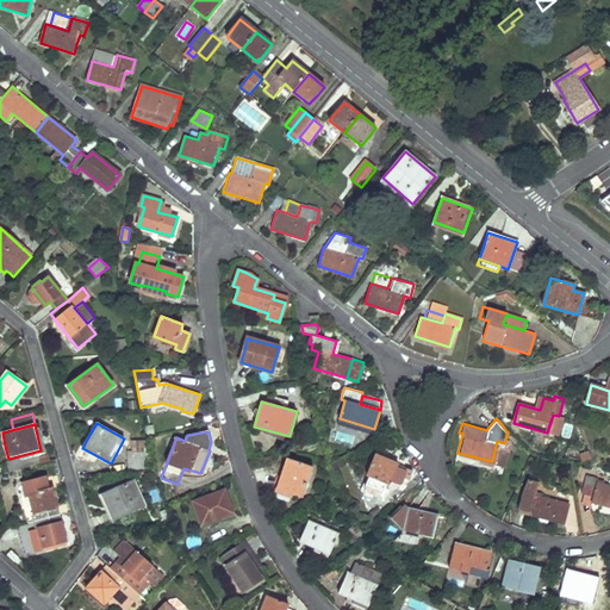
[(504,443),(497,441),(492,461),(499,464),(504,443)]
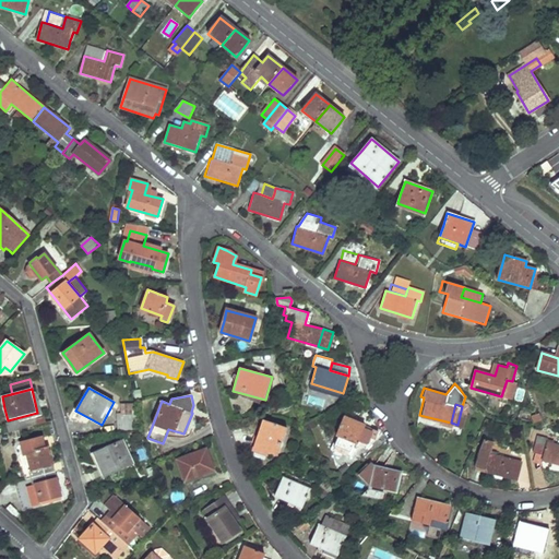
[(116,413),(116,421),(117,429),(135,429),(134,412),(116,413)]
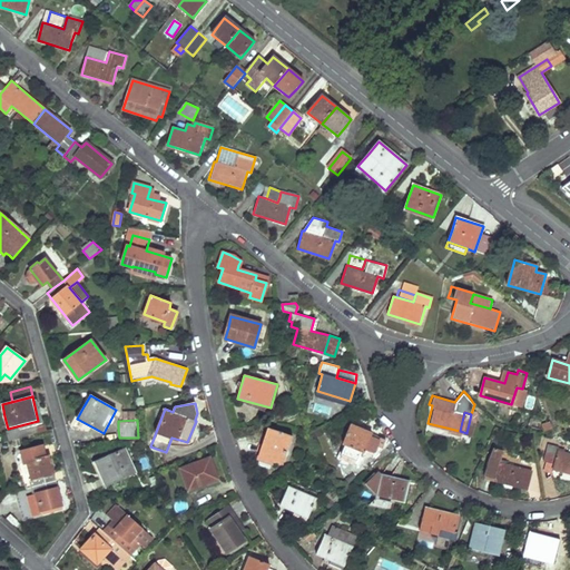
[(373,433),(362,430),(352,425),(344,444),(346,445),(341,457),(357,463),(362,451),(373,455),(380,438),(372,435),(373,433)]
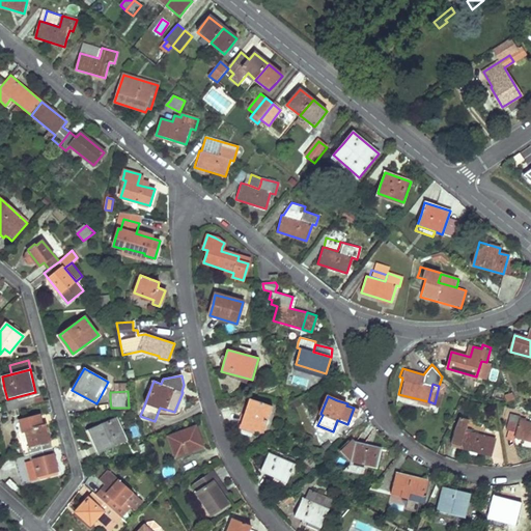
[(6,402),(7,407),(7,411),(24,407),(22,398),(6,402)]
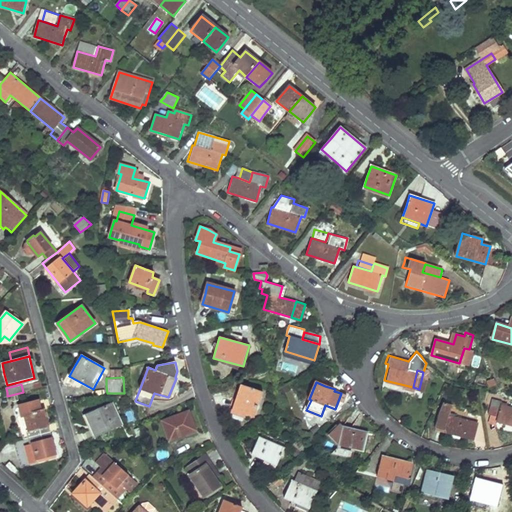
[(290,390),(287,384),(278,389),(280,395),(290,390)]
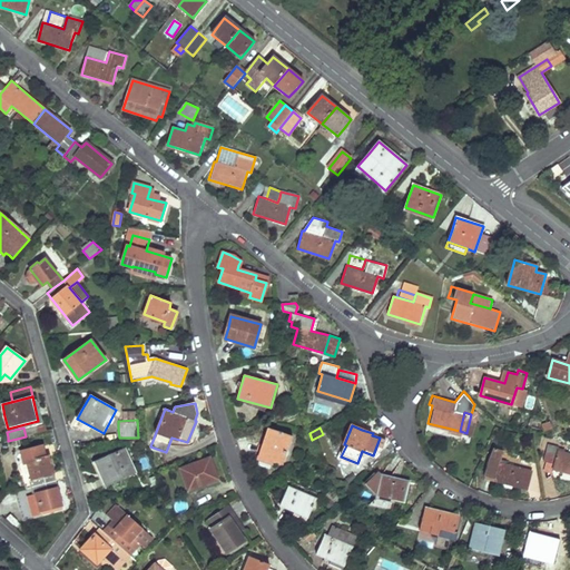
[(283,463),(293,435),(271,429),(265,443),(263,443),(257,461),(272,467),(274,461),(283,463)]
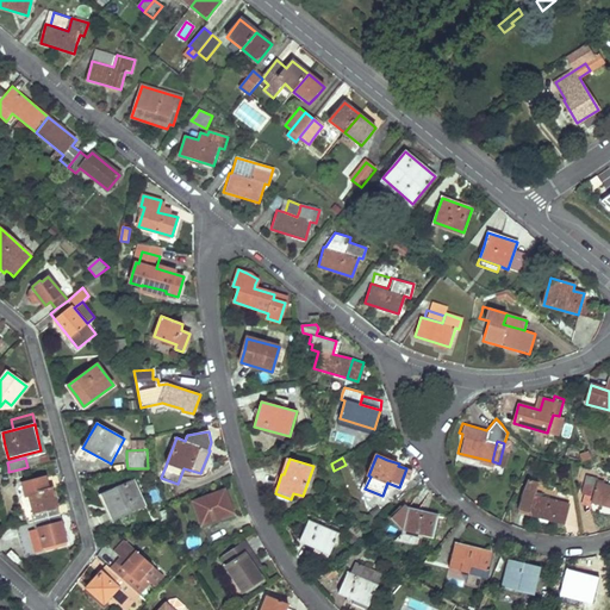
[(582,493),(587,495),(592,497),(591,502),(609,506),(609,486),(596,483),(597,478),(586,475),(582,493)]
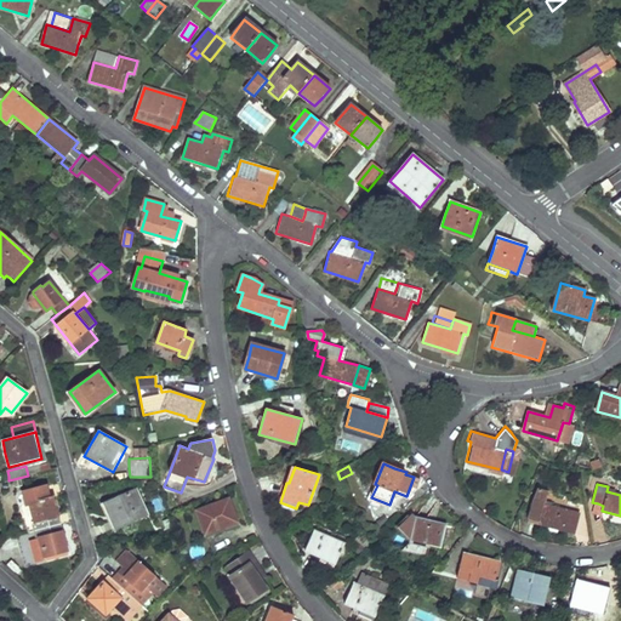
[(32,523),(34,531),(55,525),(53,518),(58,517),(53,497),(50,499),(47,486),(24,493),(24,494),(27,502),(29,501),(34,522),(32,523)]
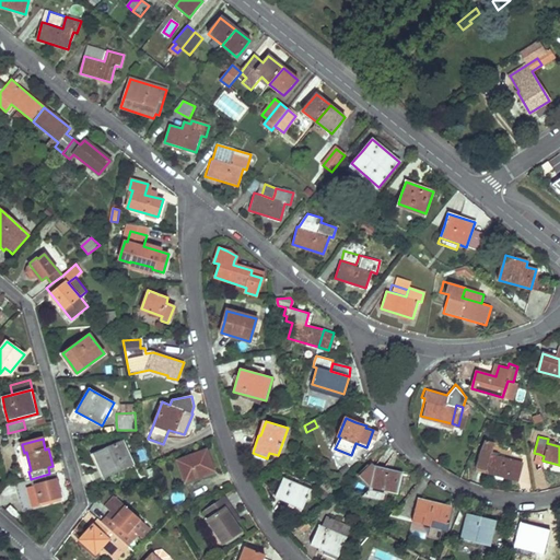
[(133,465),(123,440),(115,444),(125,468),(133,465)]
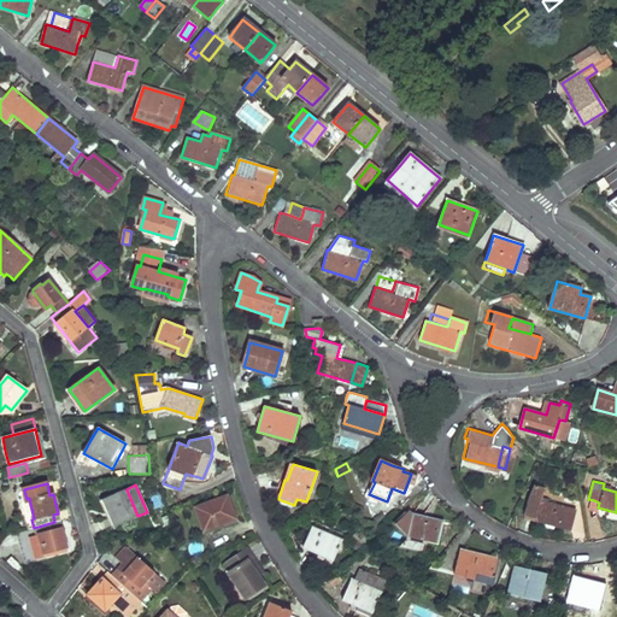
[(535,485),(533,492),(529,498),(526,516),(560,524),(559,527),(571,529),(576,509),(548,501),(550,499),(542,498),(545,487),(535,485)]
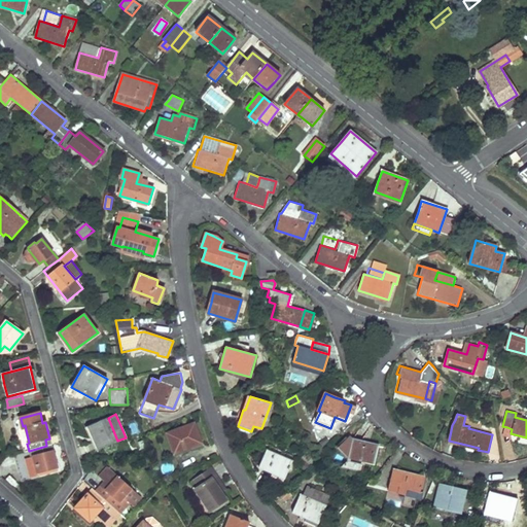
[(98,449),(108,445),(117,441),(108,418),(88,426),(98,449)]
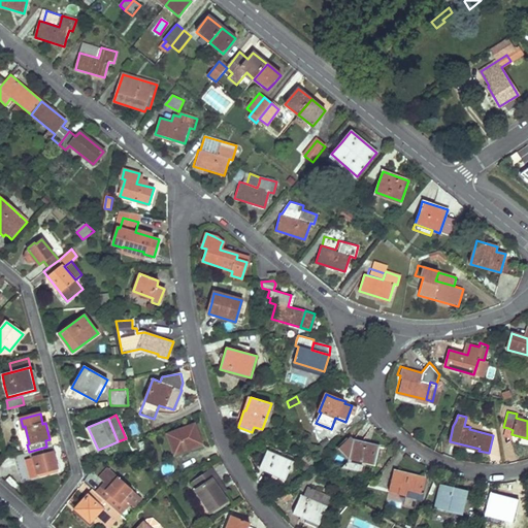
[(21,420),(15,422),(23,447),(28,446),(27,444),(29,443),(25,426),(23,427),(21,420)]
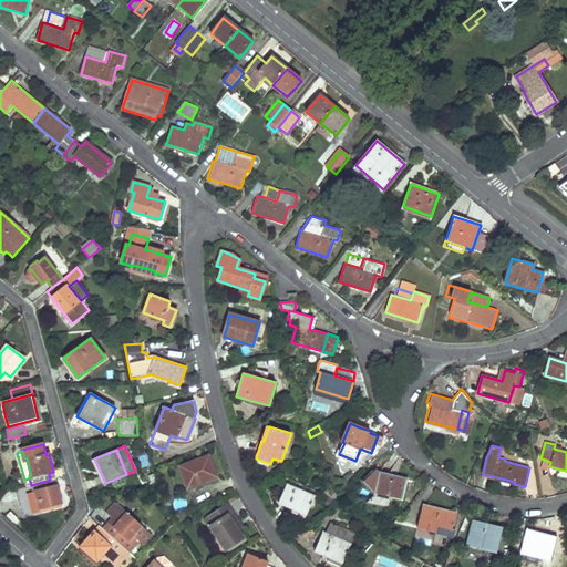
[(181,465),(185,476),(188,487),(217,476),(208,454),(181,465)]
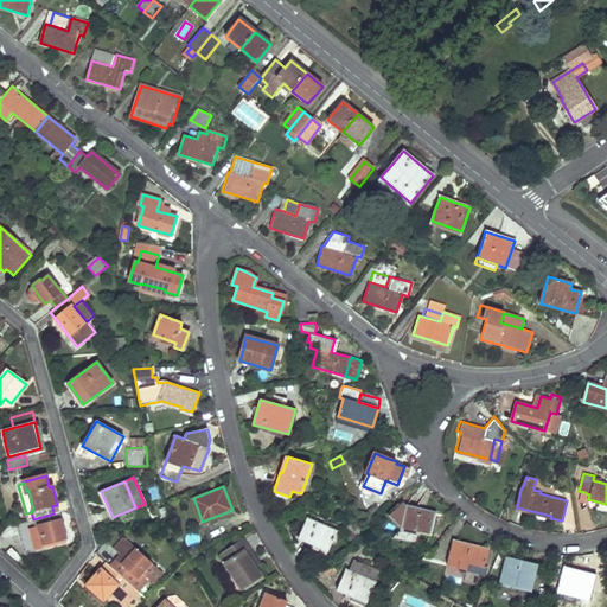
[(430,536),(436,513),(406,506),(402,503),(389,516),(401,528),(401,529),(430,536)]
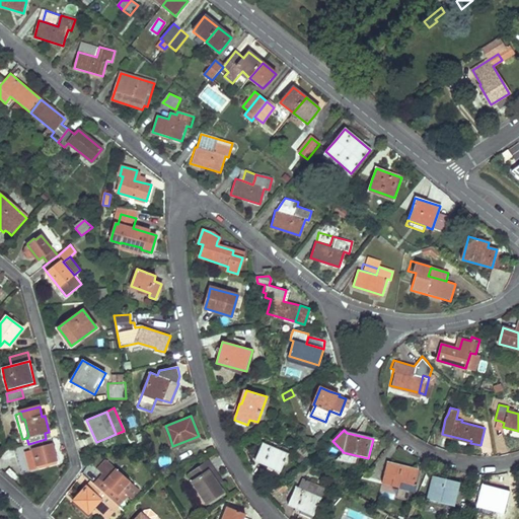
[(21,472),(30,470),(39,467),(39,465),(57,460),(51,438),(46,439),(28,444),(14,448),(21,472)]
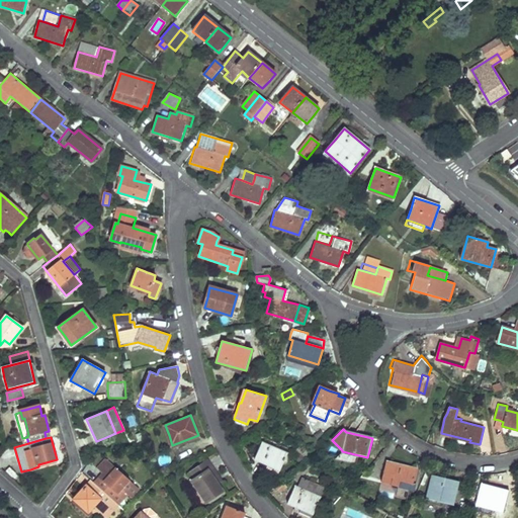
[(261,442),(258,451),(254,459),(280,470),(287,453),(261,442)]
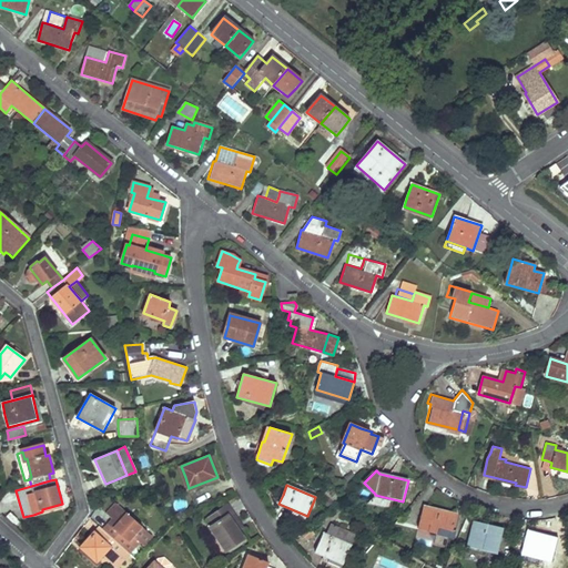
[(107,514),(113,519),(118,524),(113,528),(109,534),(123,547),(133,536),(142,527),(117,503),(107,514)]
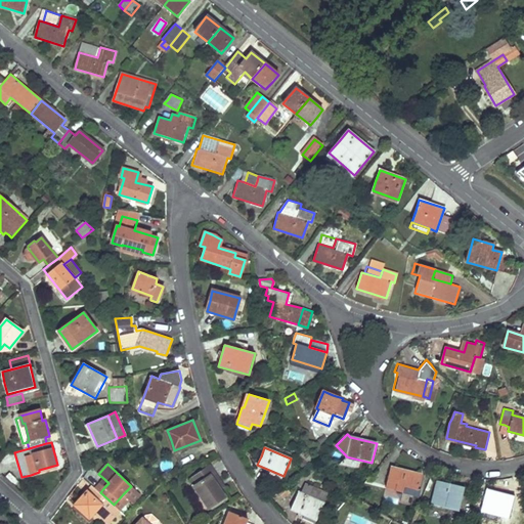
[(207,467),(200,472),(193,477),(198,483),(193,485),(208,507),(224,495),(215,483),(217,482),(207,467)]
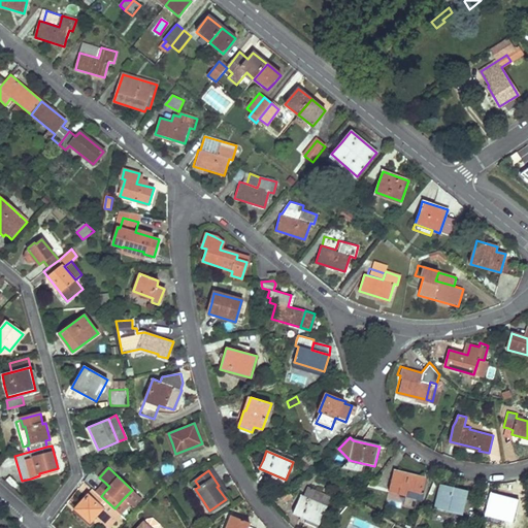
[(389,492),(398,494),(407,496),(409,491),(421,494),(425,477),(393,470),(389,492)]
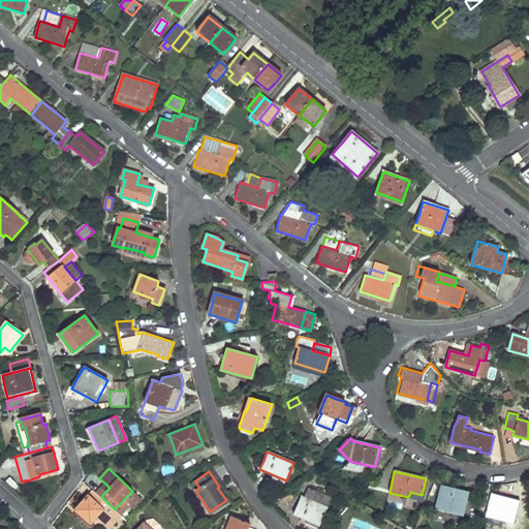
[(441,486),(438,497),(435,508),(463,515),(468,492),(441,486)]
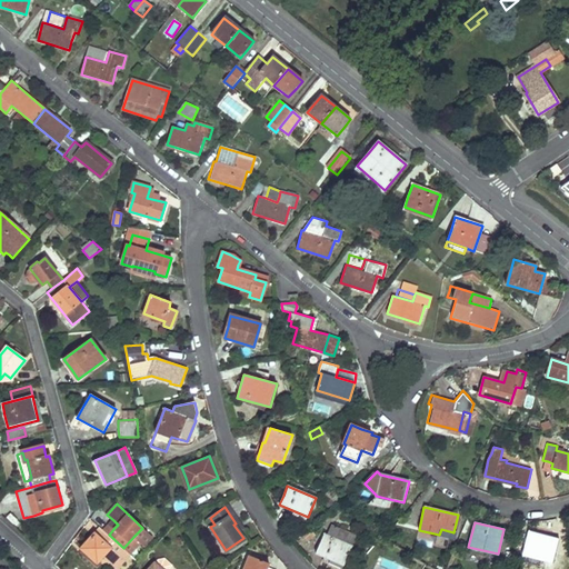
[(355,536),(331,527),(327,536),(339,540),(341,535),(353,539),(355,536)]
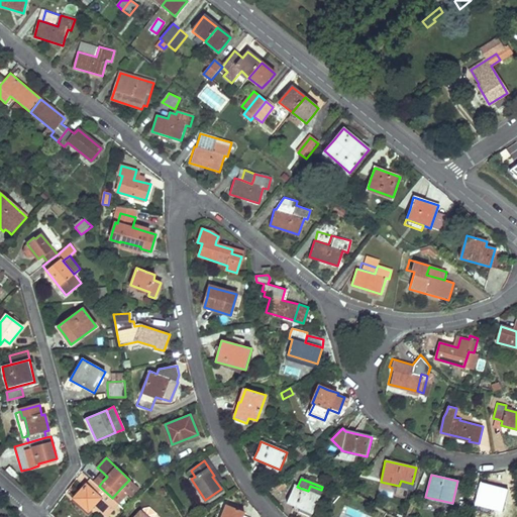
[(99,486),(91,480),(75,497),(89,511),(94,506),(107,516),(118,505),(113,499),(112,498),(99,486)]
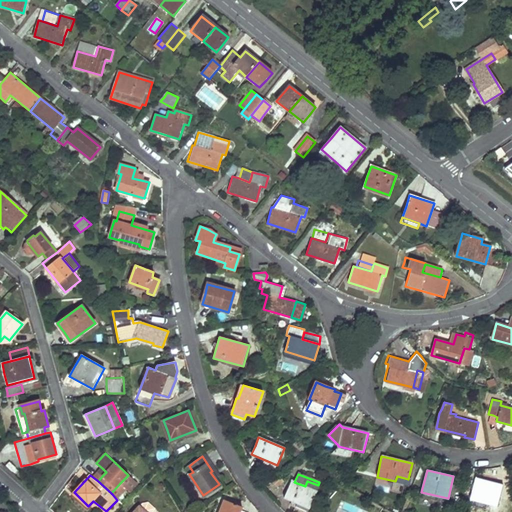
[(128,475),(120,483),(129,491),(136,483),(128,475)]
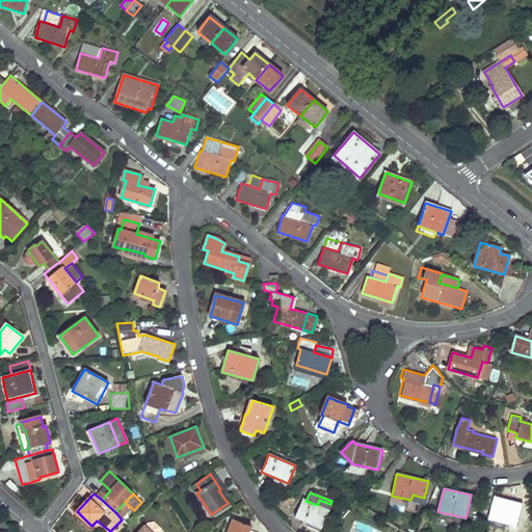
[(494,496),(491,507),(488,519),(516,526),(523,503),(494,496)]
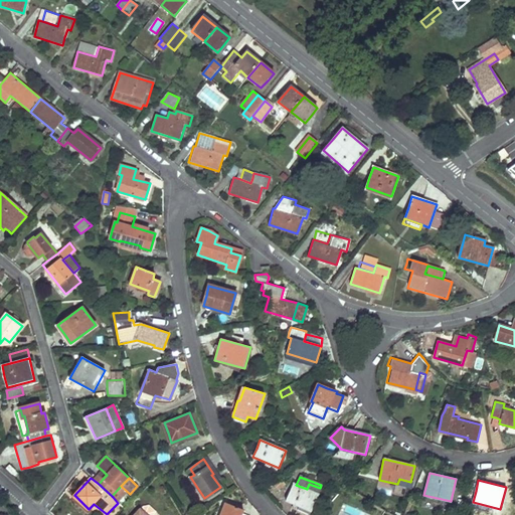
[(309,484),(307,489),(296,485),(293,484),(286,502),(312,512),(318,494),(320,488),(309,484)]
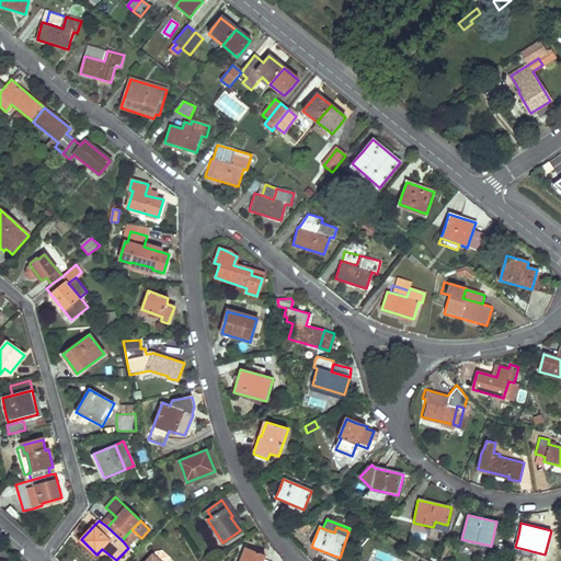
[(266,560),(264,560),(266,557),(245,549),(240,560),(266,560)]
